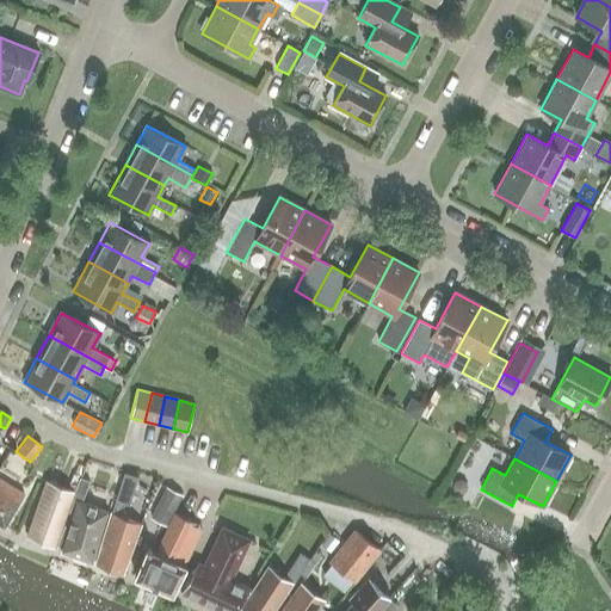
[(460,466),(454,477),(464,482),(470,471),(460,466)]
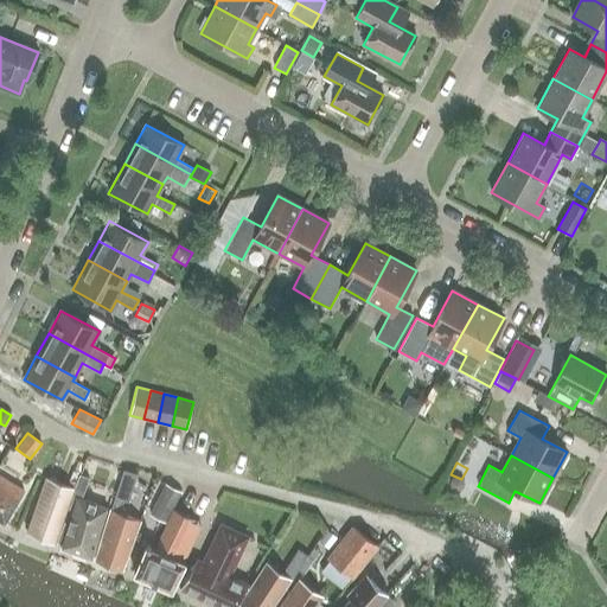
[(123,470),(115,497),(95,560),(122,569),(140,521),(120,513),(123,499),(128,500),(136,474),(123,470)]
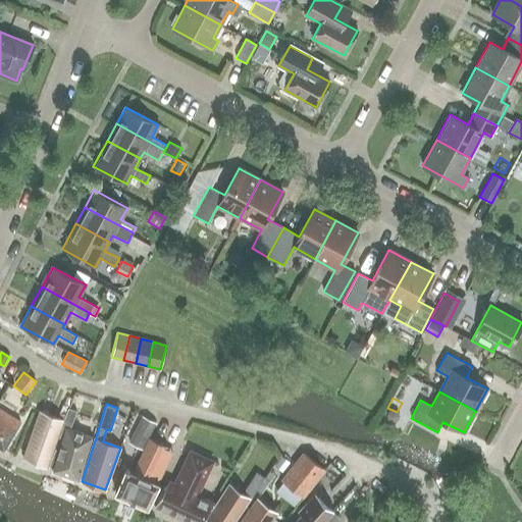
[(69,408),(63,426),(47,469),(79,480),(92,436),(69,428),(76,411),(69,408)]
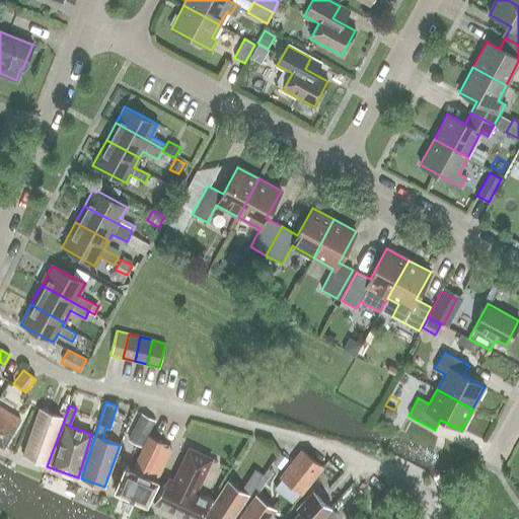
[(0,445),(3,447),(19,419),(0,406),(0,445)]
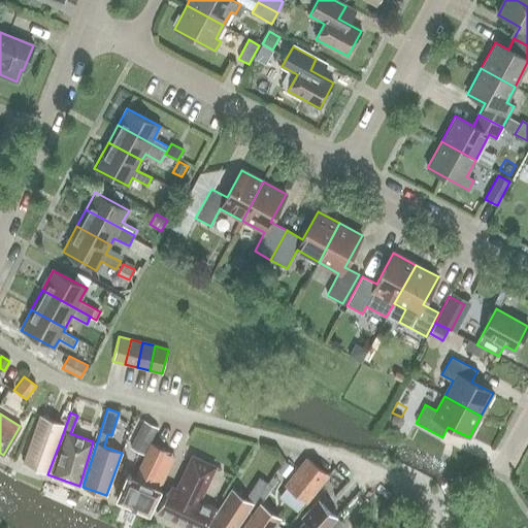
[(64,424),(40,415),(23,463),(46,472),(64,424)]
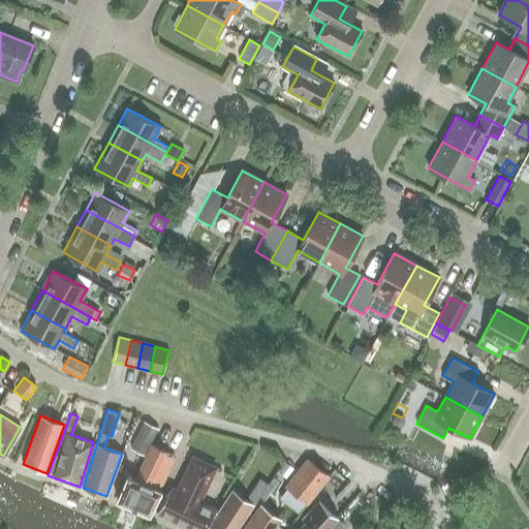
[(145,456),(158,429),(143,422),(130,448),(145,456)]
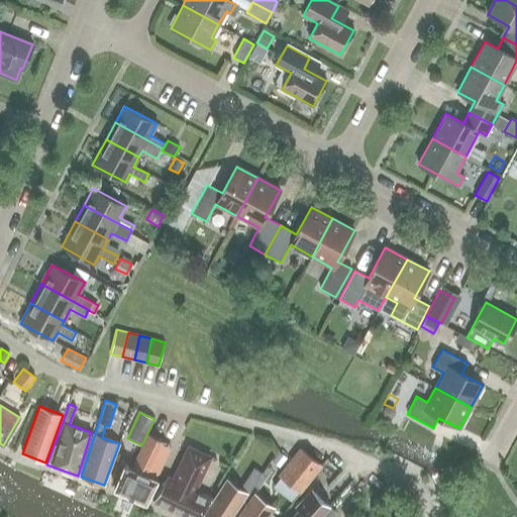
[(147,434),(130,468),(147,476),(165,442),(148,434),(147,434)]
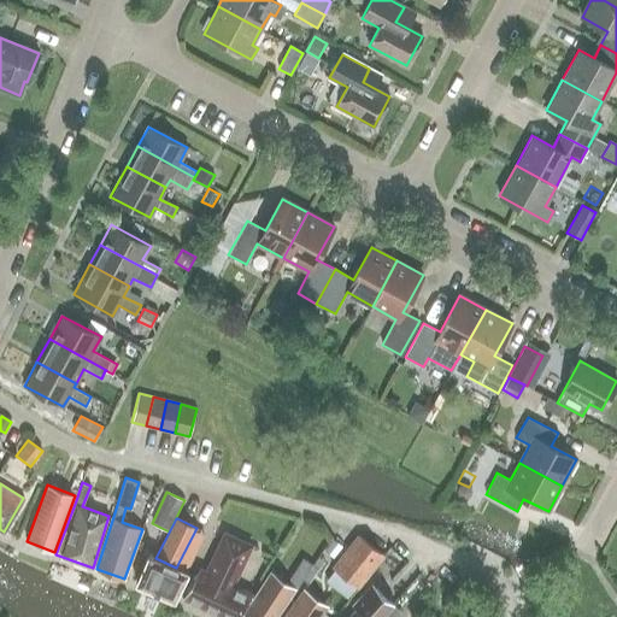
[(252,545),(224,533),(206,571),(200,569),(186,599),(223,616),(238,616),(251,593),(233,585),(252,545)]
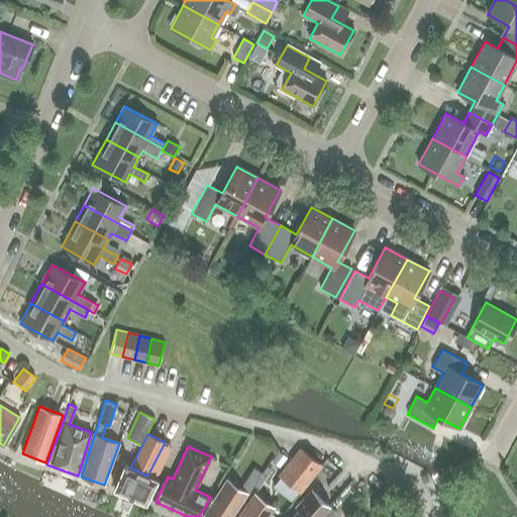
[(300,492),(321,466),(301,448),(279,476),(300,492)]
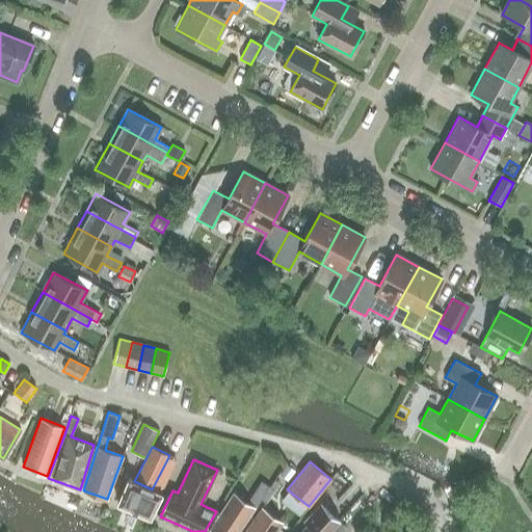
[(281,476),(288,482),(295,473),(288,467),(281,476)]
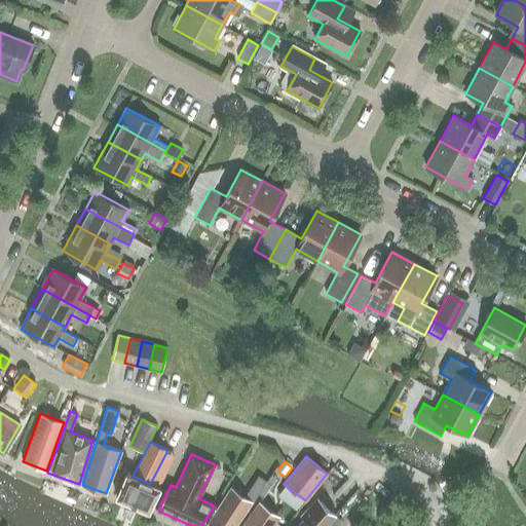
[(148,512),(158,487),(150,484),(133,476),(126,474),(116,497),(148,512)]
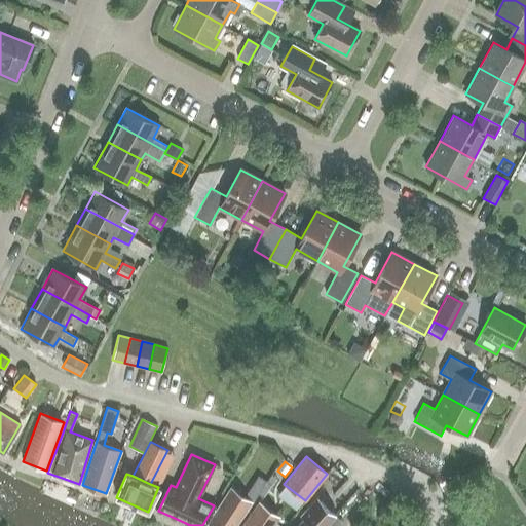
[(235,525),(266,482),(258,477),(245,497),(231,488),(204,525),(235,525)]
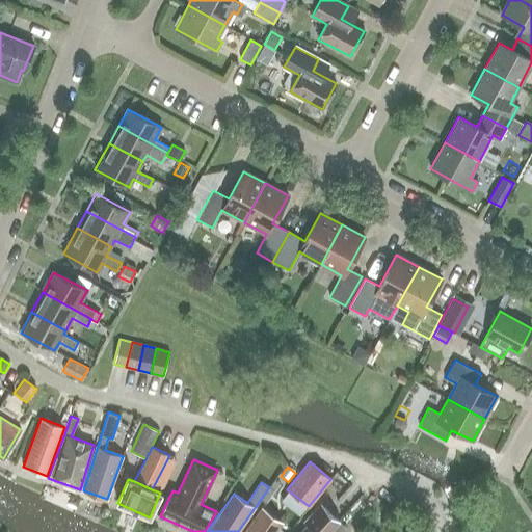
[(308,524),(298,531),(327,531),(339,521),(320,503),(304,521),(308,524)]
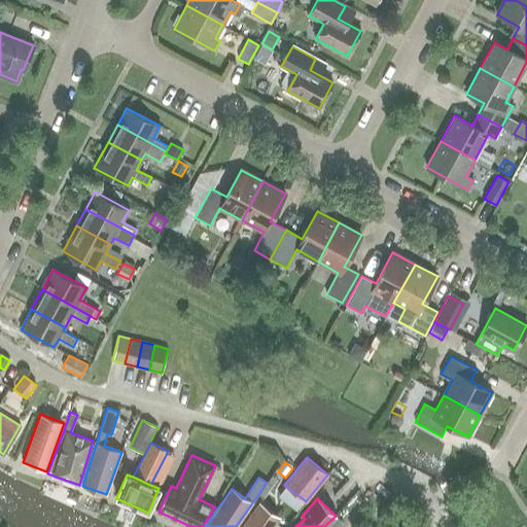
[(370,510),(381,522),(389,515),(378,502),(370,510)]
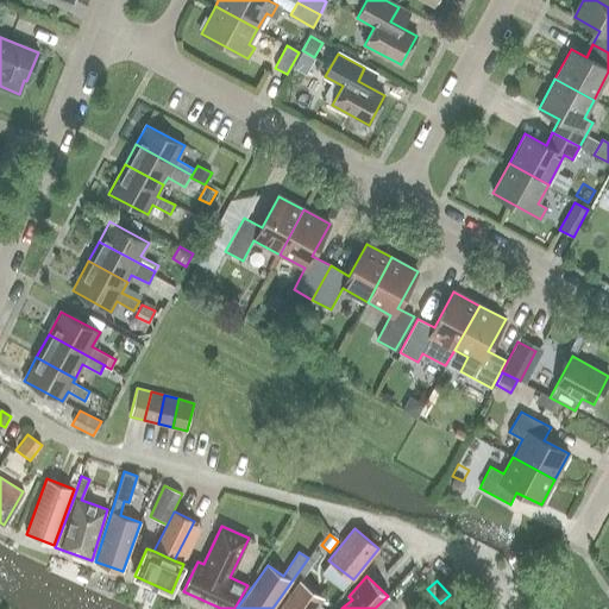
[(314,608),(322,600),(299,582),(280,608),(314,608)]
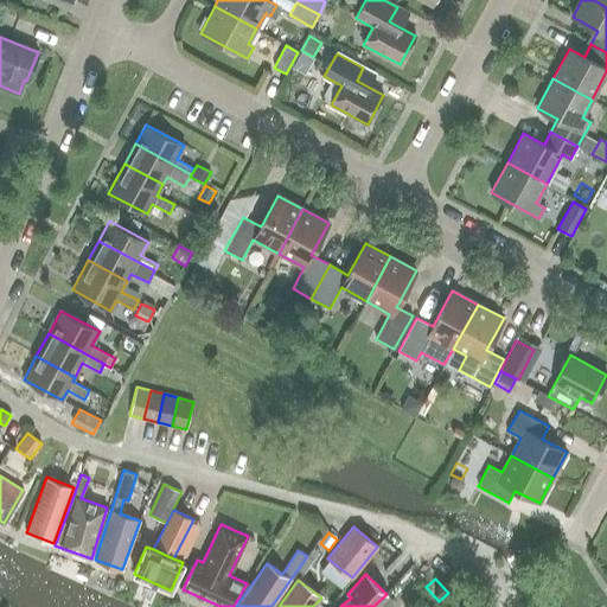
[(388,606),(394,601),(387,594),(374,606),(388,606)]
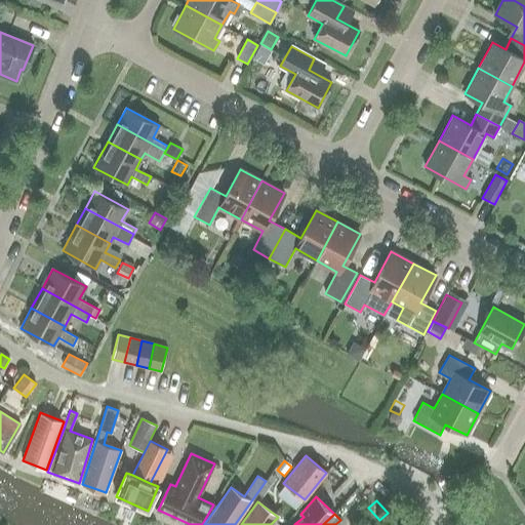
[(416,524),(407,515),(398,523),(399,524),(416,524)]
